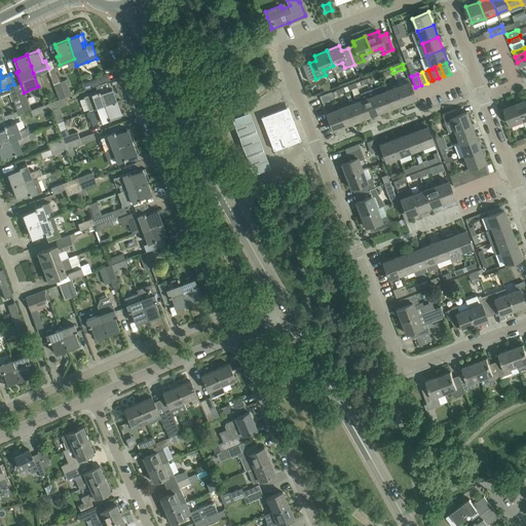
[(97,77),(82,82),(84,89),(100,84),(97,77)]
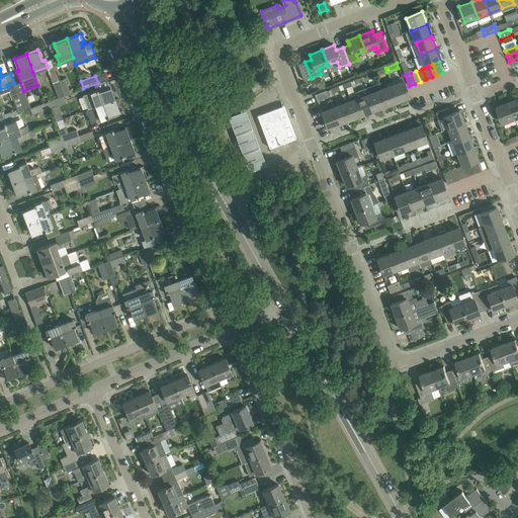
[(65,95),(71,93),(65,78),(59,80),(65,95)]
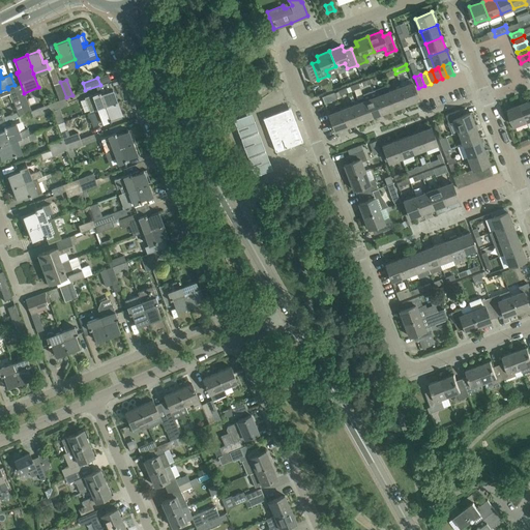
[(60,82),(54,84),(53,84),(59,99),(65,97),(65,98),(66,97),(60,82)]
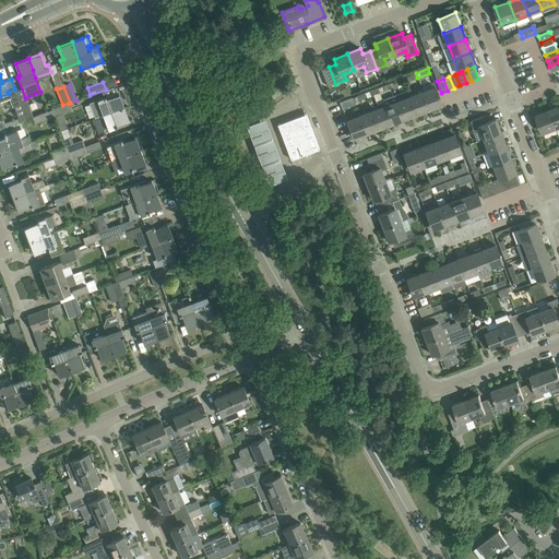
[(442,104),(436,86),(423,92),(429,109),(442,104)]
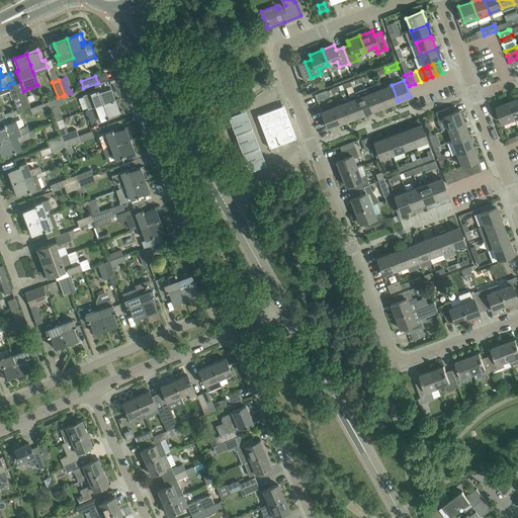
[(398,101),(392,85),(379,89),(385,103),(385,105),(398,101)]
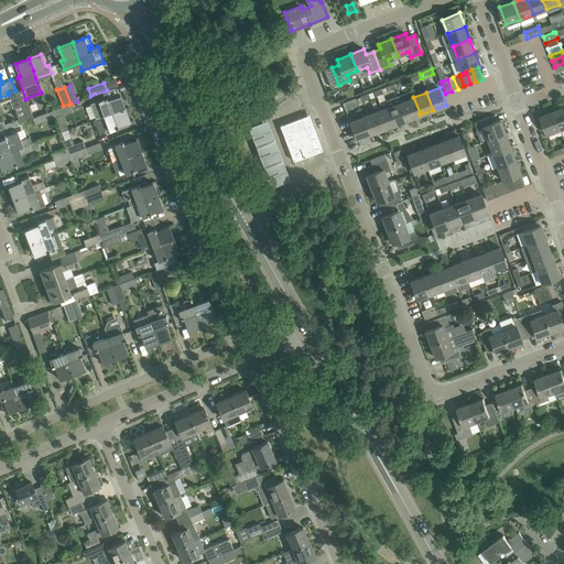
[(98,100),(90,104),(93,110),(96,118),(122,108),(125,107),(120,95),(118,96),(109,99),(108,96),(107,97),(98,100)]
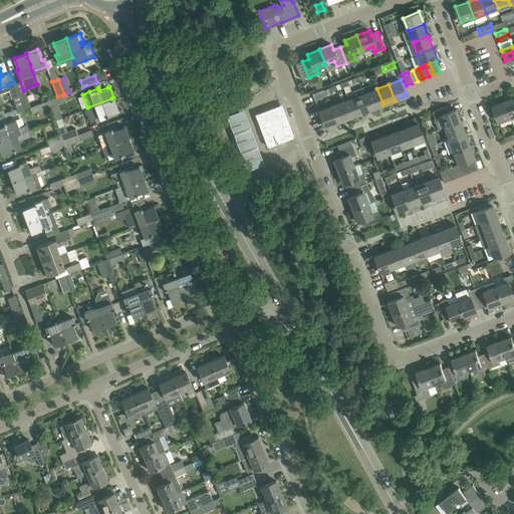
[(382,104),(382,102),(376,88),(365,93),(371,109),(382,104)]
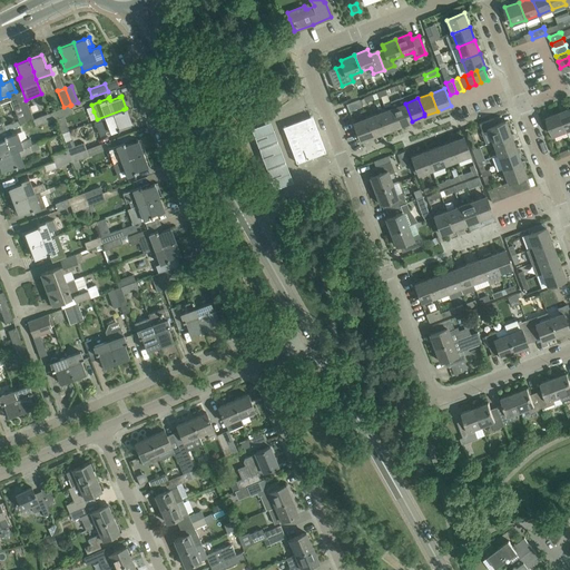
[(33,119),(33,118),(27,102),(20,105),(27,121),(32,120),(33,119)]
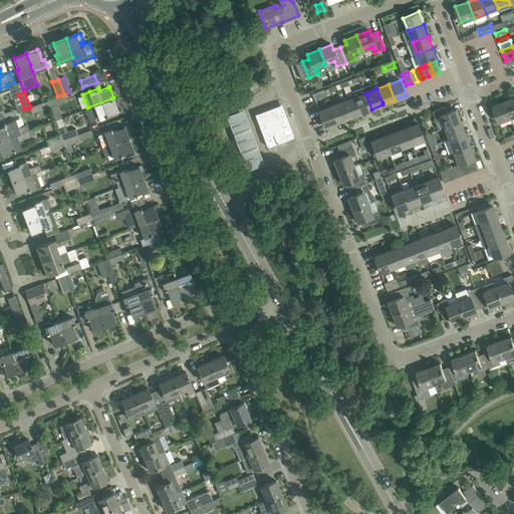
[(359,113),(371,109),(365,93),(353,97),(359,113)]
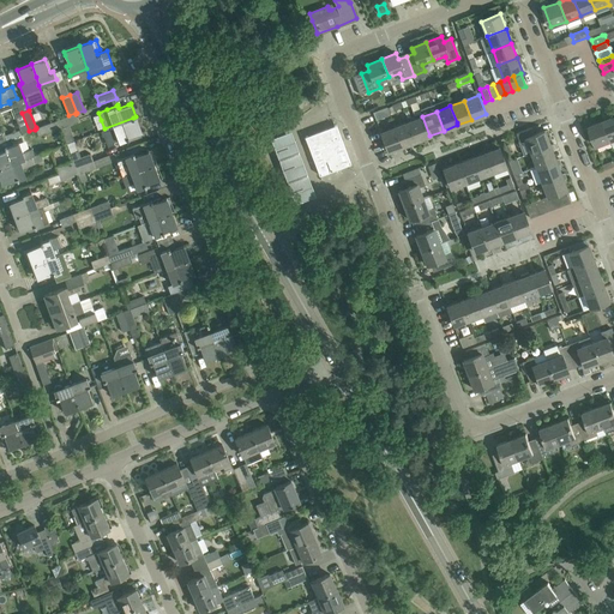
[(29,131),(22,113),(13,115),(20,134),(29,131)]
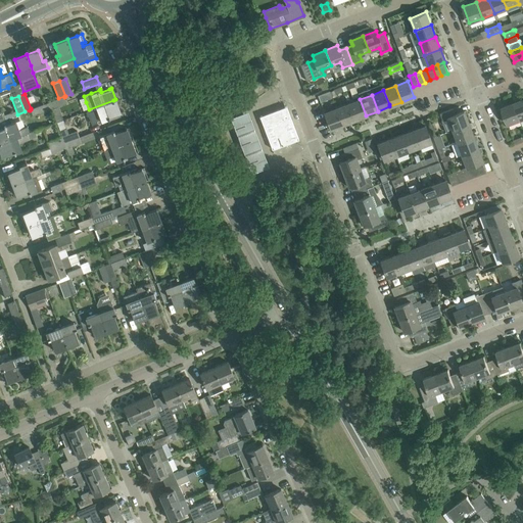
[(64,96),(58,98),(49,101),(51,108),(52,108),(55,116),(60,114),(57,106),(66,103),(64,97),(64,96)]
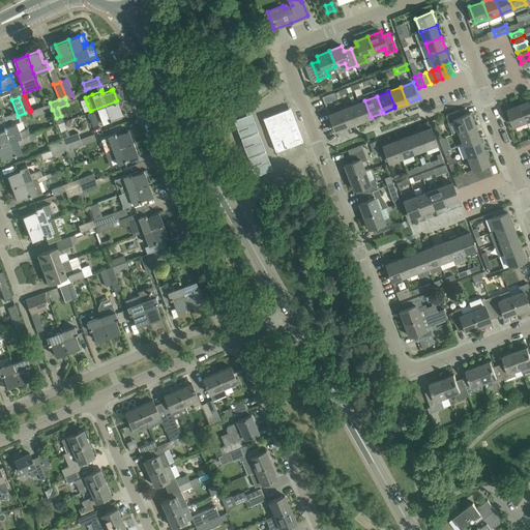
[(90,112),(88,113),(89,117),(91,116),(95,126),(110,121),(111,120),(111,118),(122,114),(117,100),(115,101),(90,111),(90,112)]
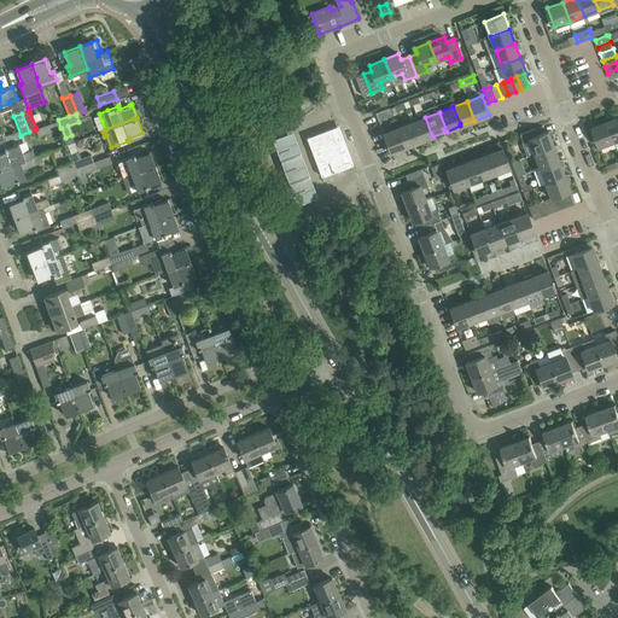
[(432,136),(425,117),(412,122),(419,141),(432,136)]
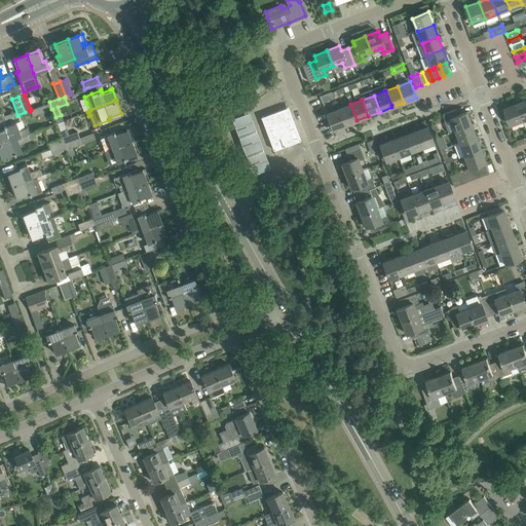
[(525,118),(525,100),(517,104),(523,120),(525,118)]
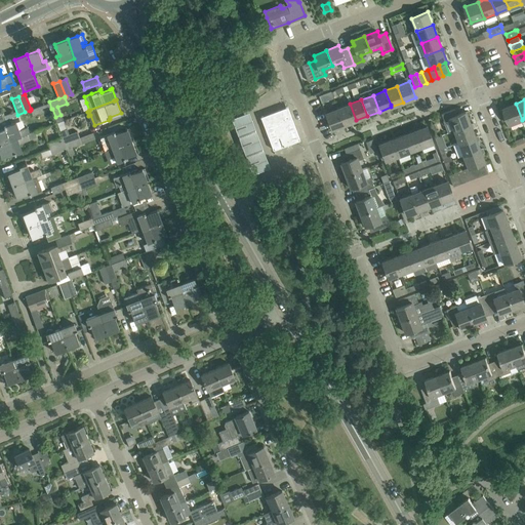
[(51,109),(49,102),(31,109),(31,110),(30,111),(32,117),(51,109)]
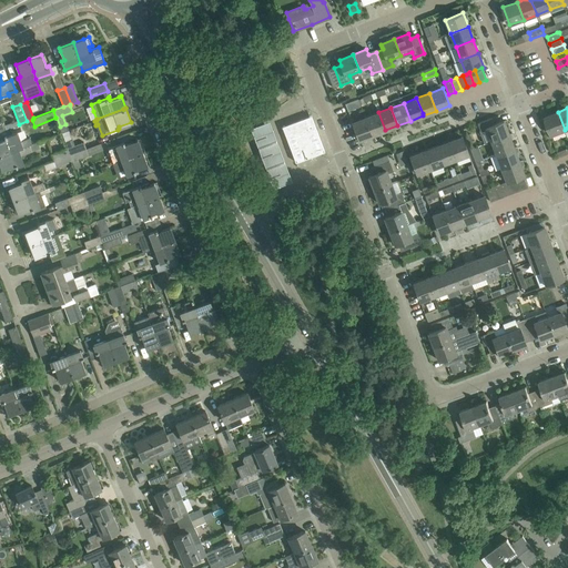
[(385,130),(378,112),(365,118),(372,135),(385,130)]
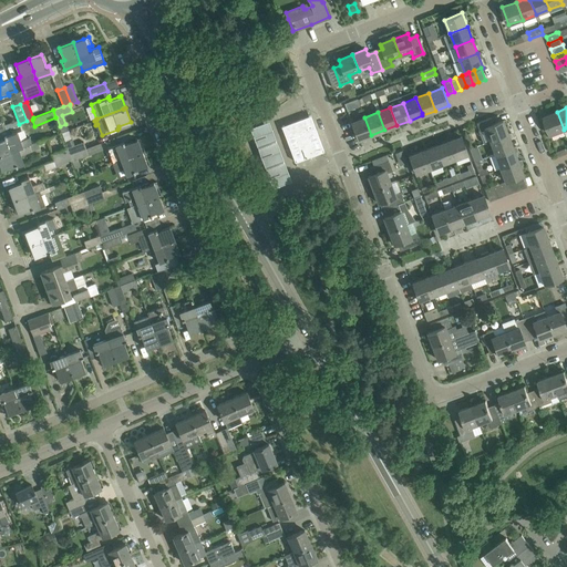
[(557,112),(544,116),(550,135),(564,130),(557,112)]
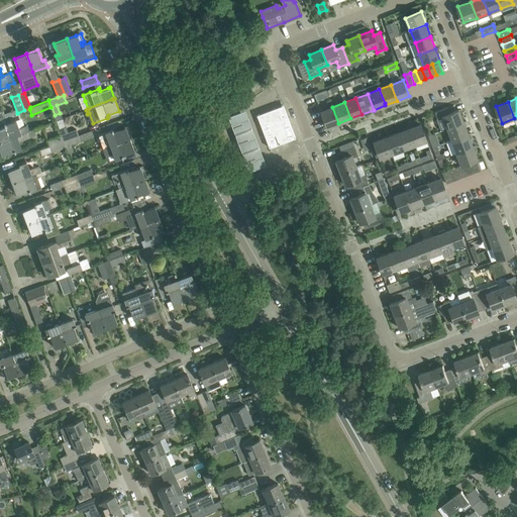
[(270,147),(294,138),(295,137),(283,105),(256,115),(260,123),(261,123),(268,141),(267,142),(270,147)]
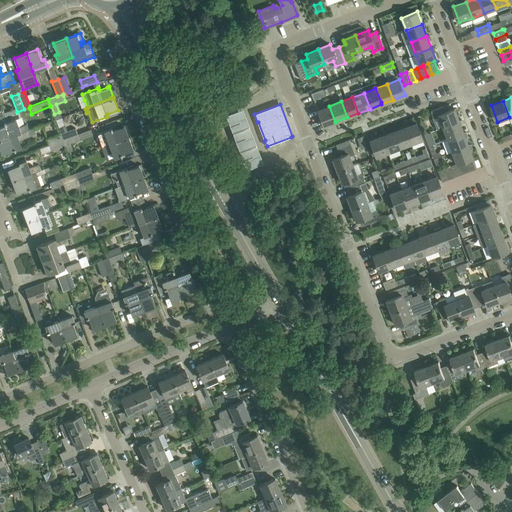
[(335,122),(329,106),(317,110),(323,126),(335,122)]
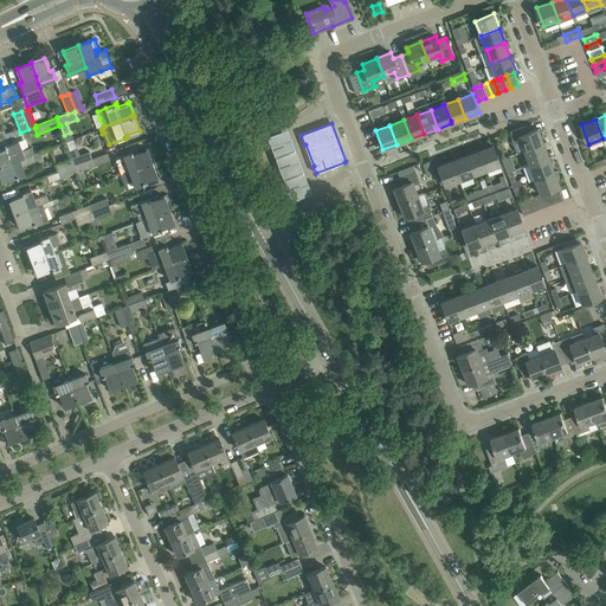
[(524,126),(509,131),(513,140),(519,136),(524,150),(543,143),(537,128),(528,133),(524,126)]
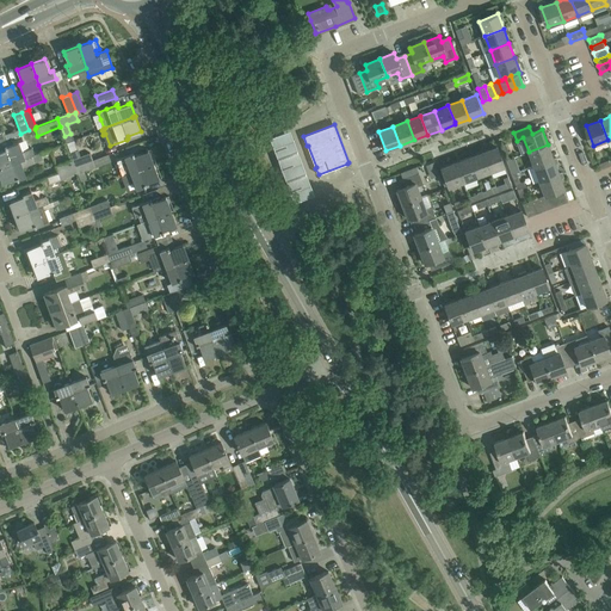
[(288,133),(269,140),(294,204),(313,197),(288,133)]
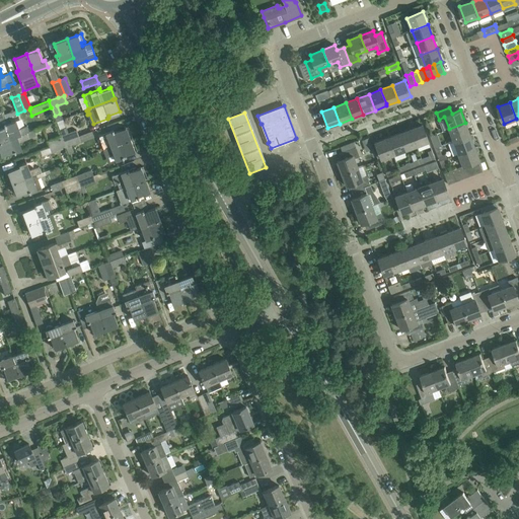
[(3,125),(0,126),(0,142),(26,132),(24,127),(14,131),(11,122),(3,125)]
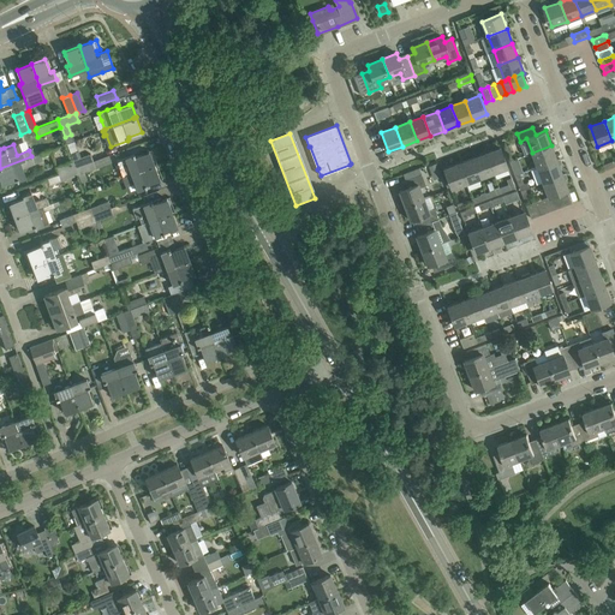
[(556,160),(551,145),(532,153),(537,167),(556,160)]
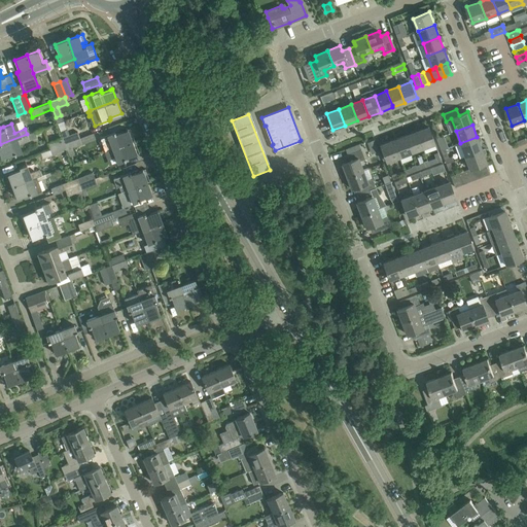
[(434,143),(428,127),(416,131),(422,147),(434,143)]
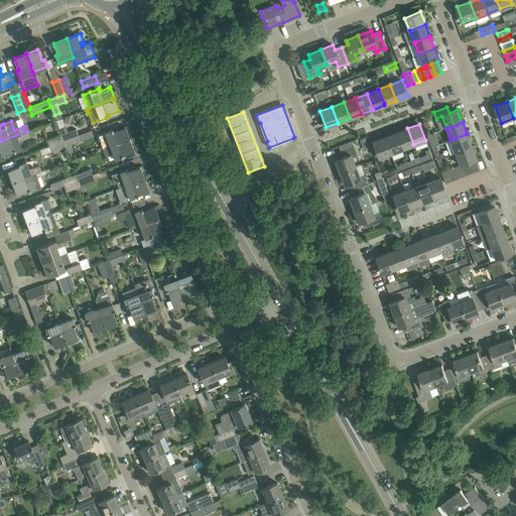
[(113,131),(113,129),(98,134),(103,148),(119,142),(129,138),(125,127),(113,131)]
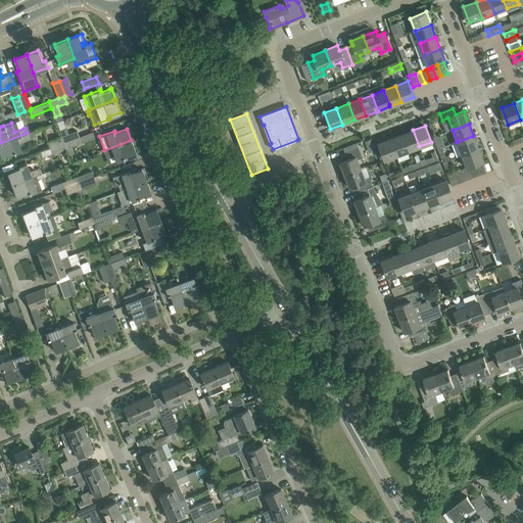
[(64,142),(79,136),(77,130),(61,136),(64,142)]
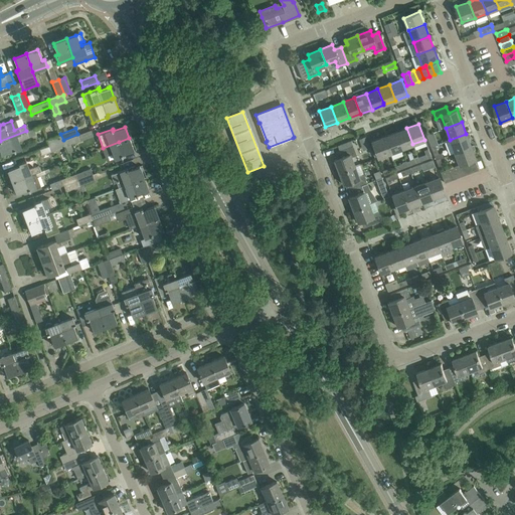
[(412,144),(406,128),(395,133),(401,149),(412,144)]
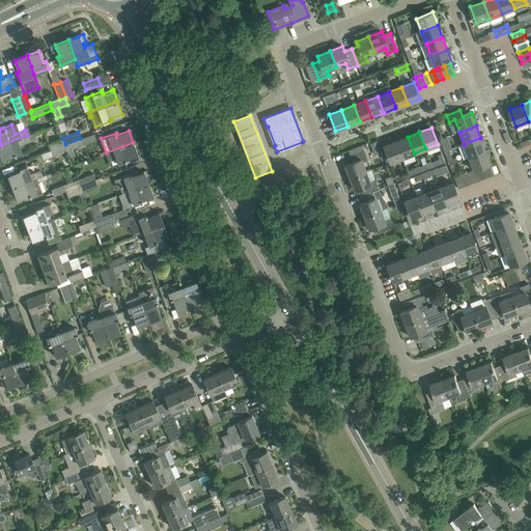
[(0,151),(2,159),(7,157),(15,155),(15,157),(17,156),(22,154),(19,145),(29,141),(27,135),(0,145),(0,151)]
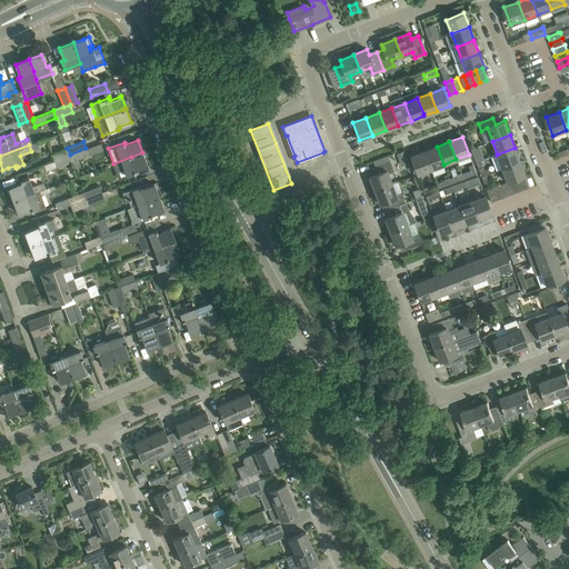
[(443,165),(437,147),(423,151),(430,169),(443,165)]
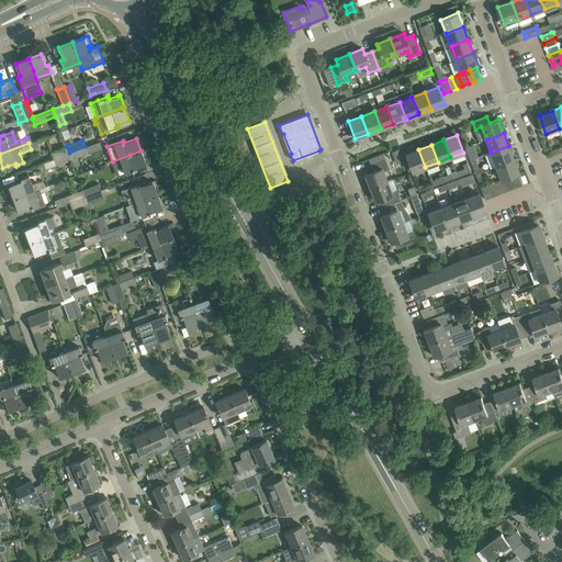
[(69,153),(66,146),(60,148),(51,152),(53,158),(69,153)]
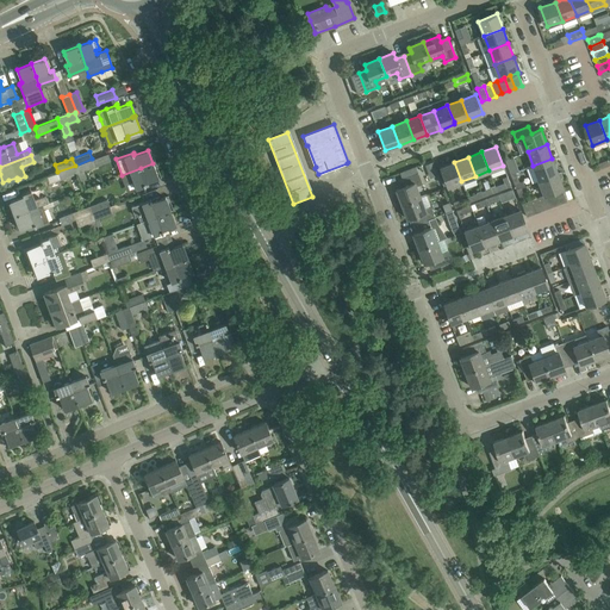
[(85,170),(95,167),(92,159),(75,166),(78,173),(85,170)]
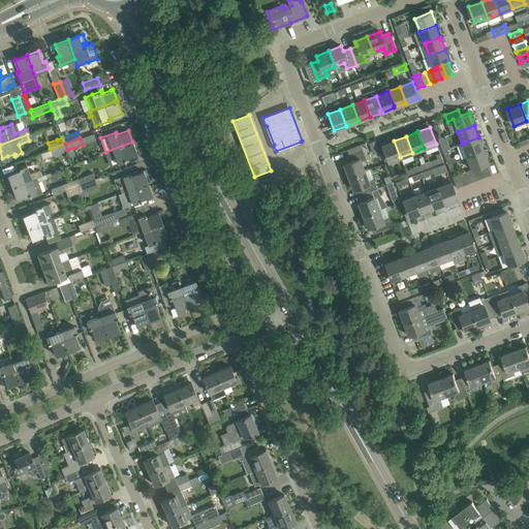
[(484,150),(478,137),(462,144),(467,156),(484,150)]
